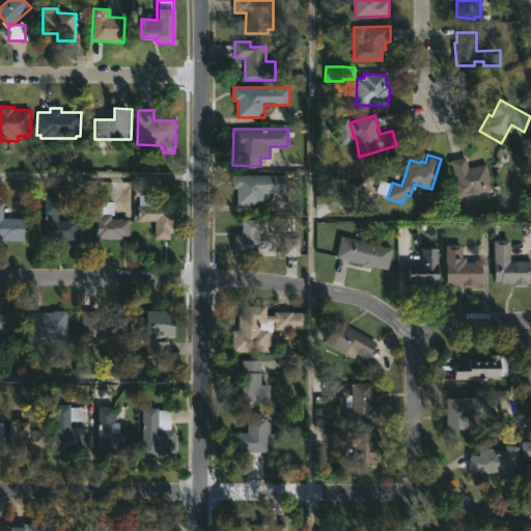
[(467,157),(469,168),(487,164),(494,189),(457,197),(454,183),(456,182),(451,160),(467,157)]
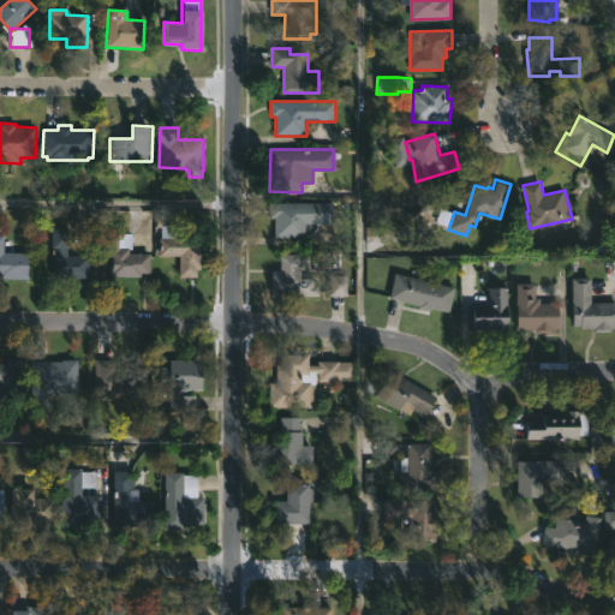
[(334,203),(334,224),(306,224),(306,238),(274,238),(274,218),(270,218),(270,203),(334,203)]
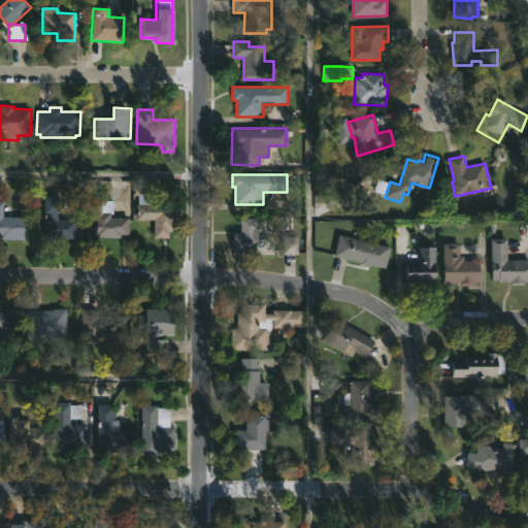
[(139,193),(139,194),(145,194),(145,191),(152,191),(152,204),(168,204),(168,207),(174,207),(174,213),(175,213),(175,231),(170,231),(170,238),(154,238),(155,220),(136,220),(138,194),(134,194),(134,188),(139,188),(139,193)]
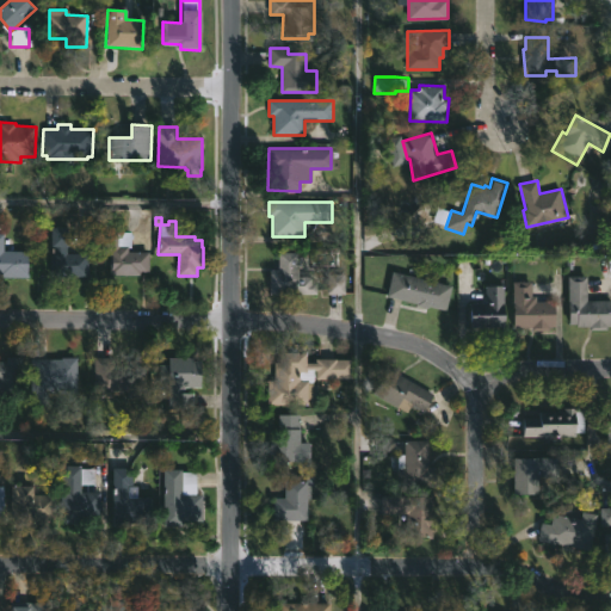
[(67,247),(67,253),(88,254),(88,277),(50,276),(51,228),(69,228),(69,247),(67,247)]
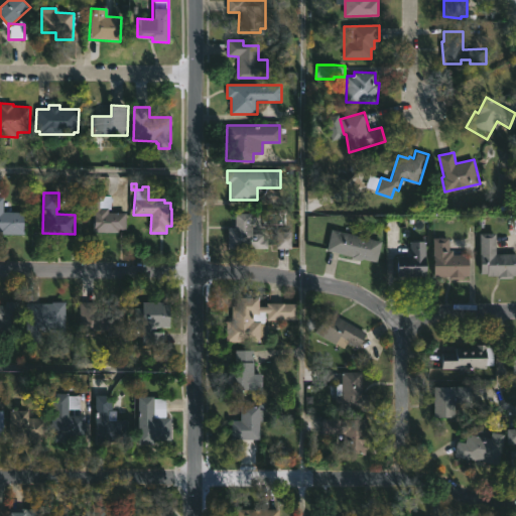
[(101,196),(107,197),(107,213),(126,213),(126,230),(121,230),(121,232),(116,232),(116,233),(95,233),(95,231),(93,231),(93,223),(95,223),(95,220),(94,220),(94,211),(89,211),(89,208),(84,208),(85,196),(101,196)]
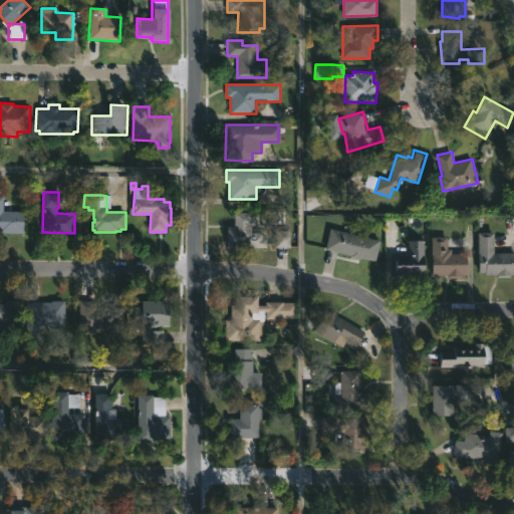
[(0,196),(3,196),(3,211),(25,212),(25,234),(1,233),(1,230),(0,230),(0,196)]
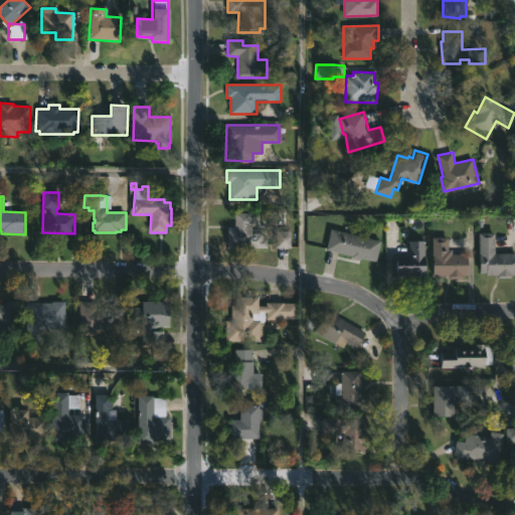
[(251,226),(251,233),(264,234),(264,239),(268,239),(268,248),(227,247),(227,226),(235,226),(235,213),(251,213),(251,226)]
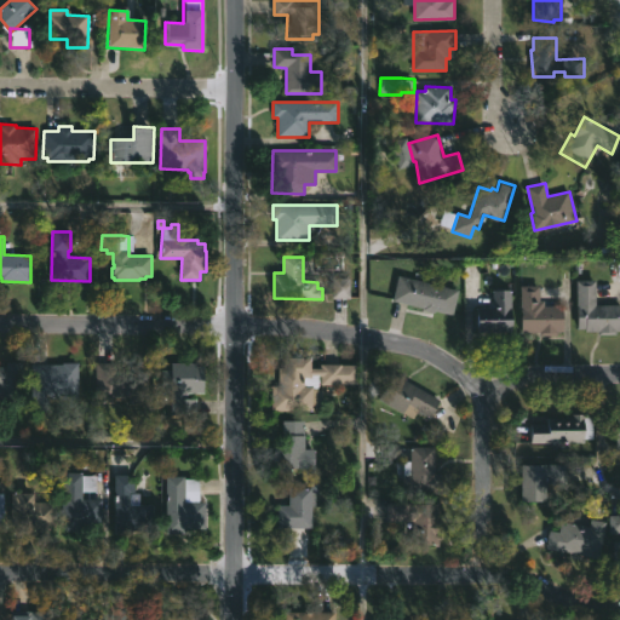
[(349,298),(348,276),(331,277),(332,299),(349,298)]
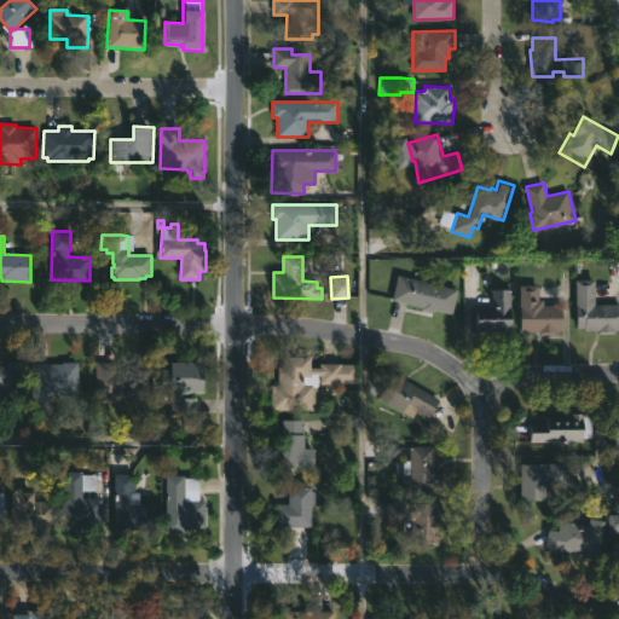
[(458,289),(453,314),(423,310),(423,307),(393,300),(399,276),(458,289)]
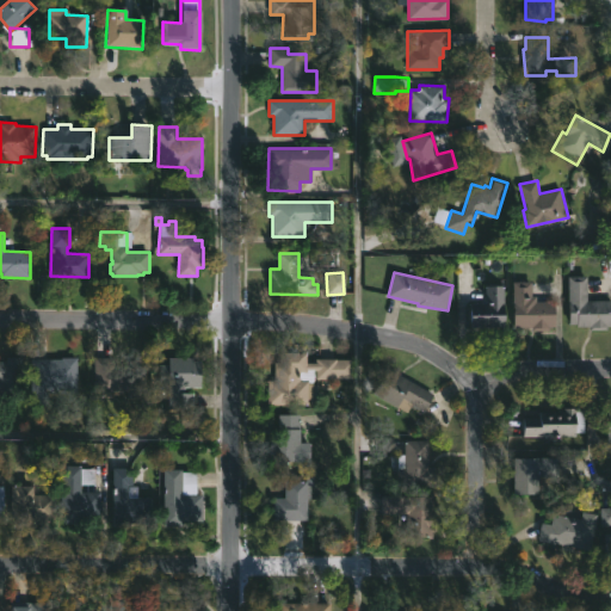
[(588,279),(587,301),(610,301),(610,327),(609,327),(609,331),(592,331),(592,327),(579,327),(579,325),(569,325),(569,276),(588,276),(588,279)]
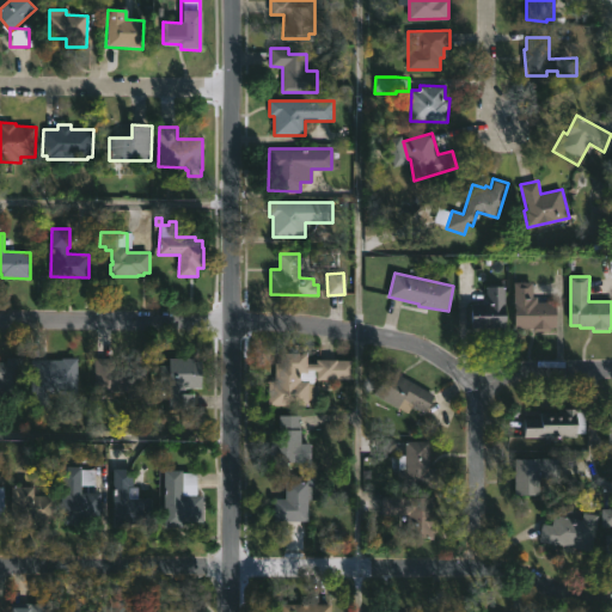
[(533,283),(533,297),(538,297),(538,303),(556,303),(557,326),(551,328),(551,331),(533,331),(533,328),(516,328),(514,282),(533,283)]
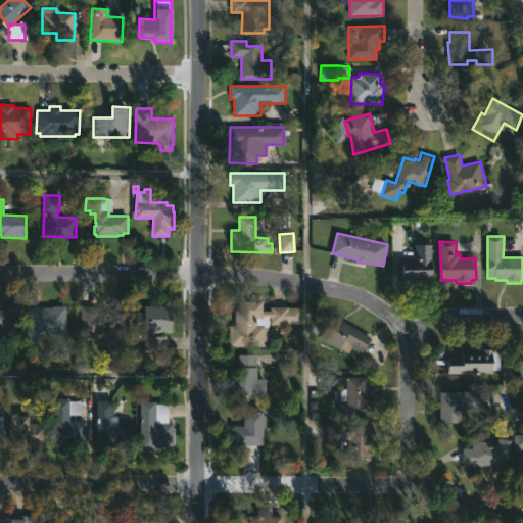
[(432,279),(403,279),(403,259),(417,259),(417,244),(432,244),(432,279)]
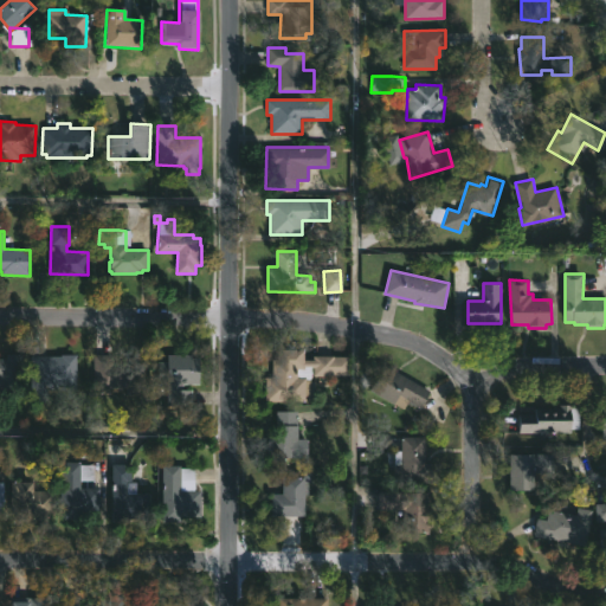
[(302,349),(302,360),(313,360),(313,355),(333,355),(333,375),(314,375),(314,403),(264,401),(265,376),(271,376),(271,359),(276,360),(276,349),(302,349)]
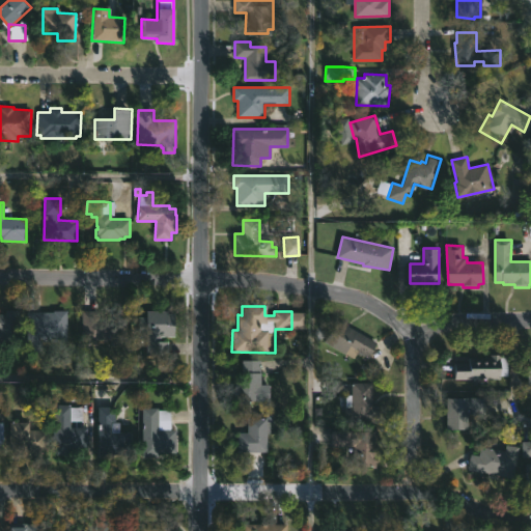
[(165,308),(165,311),(169,311),(169,337),(162,337),(162,341),(169,341),(169,353),(147,353),(147,337),(138,337),(138,317),(147,317),(147,308),(165,308)]
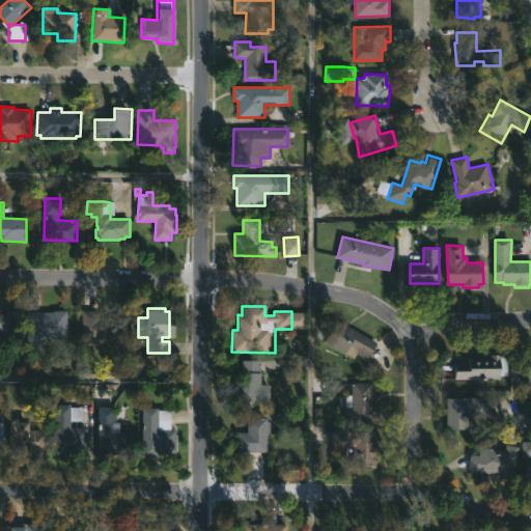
[(17,309),(16,348),(0,347),(0,312),(3,313),(3,309),(17,309)]
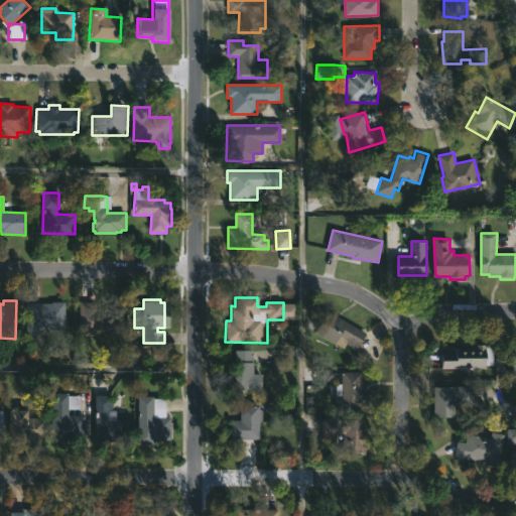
[(39,341),(25,341),(26,302),(65,301),(65,331),(39,331),(39,341)]
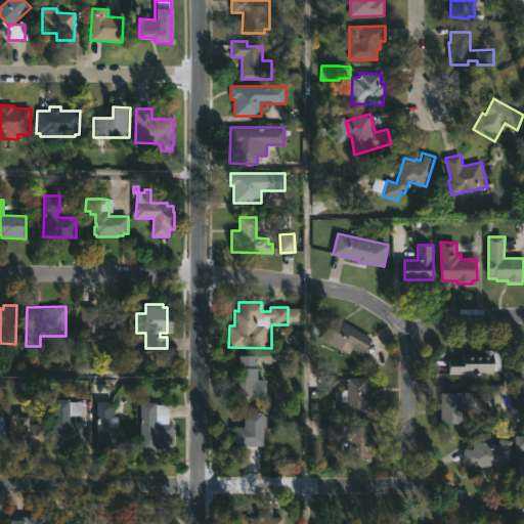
[(98,307),(98,314),(126,314),(126,342),(110,341),(110,337),(81,336),(81,306),(98,307)]
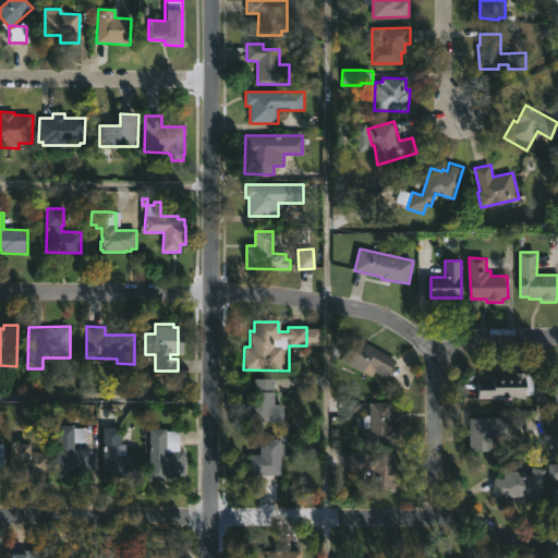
[(397,361),(388,376),(376,370),(372,377),(341,360),(349,348),(347,347),(353,336),(397,361)]
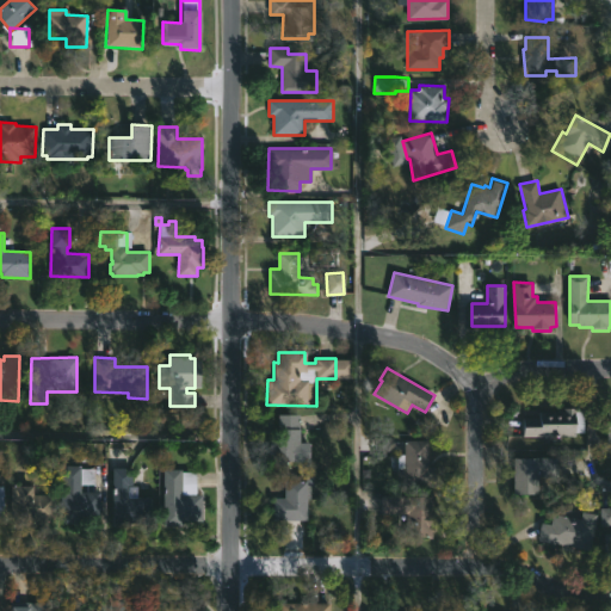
[(562,437),(523,437),(523,418),(541,418),(541,412),(560,412),(560,408),(576,408),(576,434),(562,434),(562,437)]
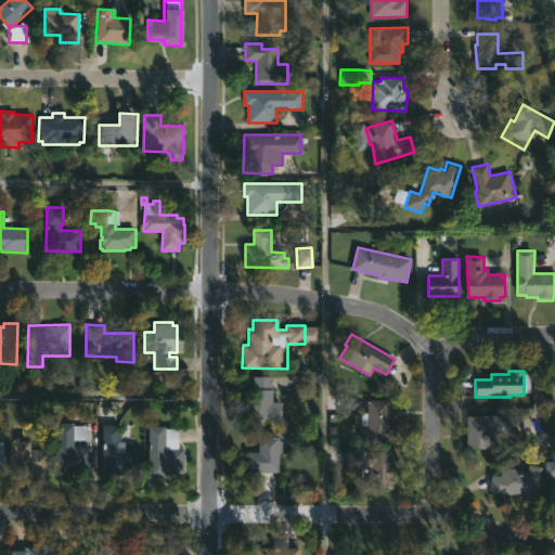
[(282,430),(244,429),(245,390),(253,390),(254,377),(272,377),(272,401),(282,401),(282,430)]
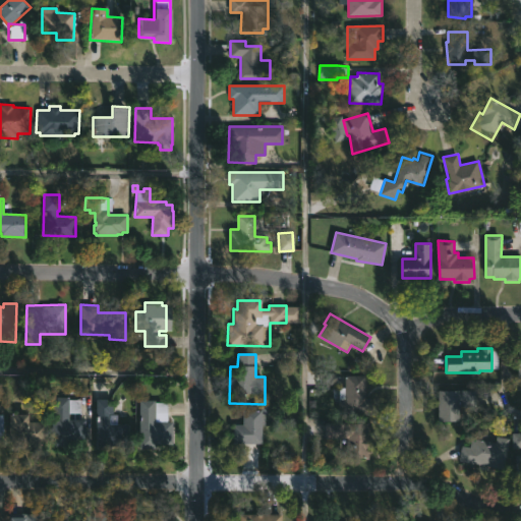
[(367,388),(367,398),(373,398),(372,415),(339,415),(340,388),(346,388),(346,375),(367,375),(367,388)]
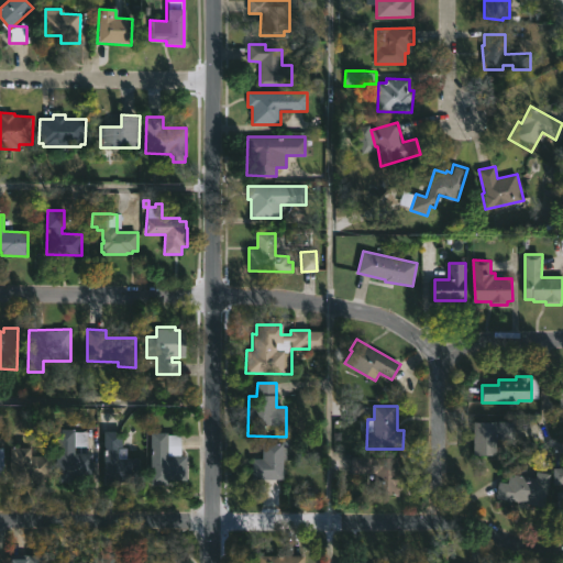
[(496,456),(472,456),(472,421),(517,420),(517,439),(496,439),(496,456)]
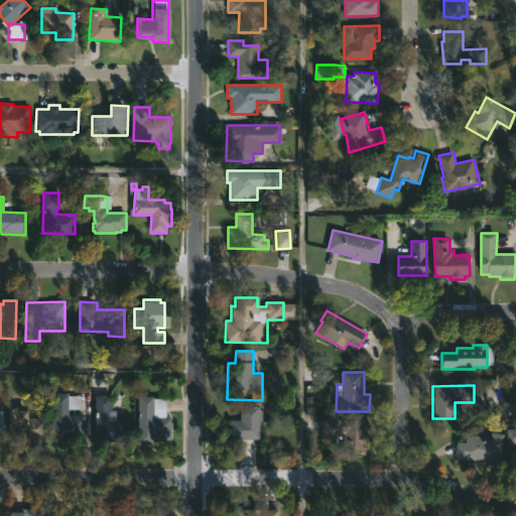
[(70,394),(70,396),(82,396),(81,409),(70,409),(70,416),(86,416),(86,432),(76,432),(76,437),(63,436),(63,432),(52,432),(53,394),(70,394)]
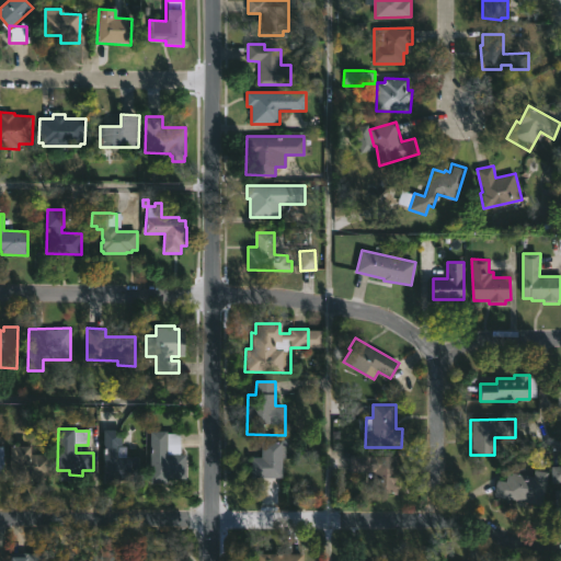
[(117,428),(117,451),(136,451),(137,480),(102,481),(100,430),(117,428)]
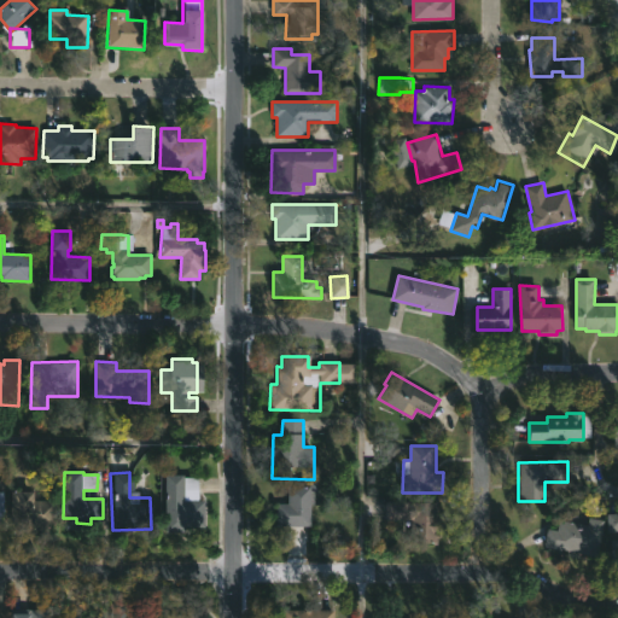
[(185,476),(185,477),(199,478),(199,489),(204,489),(204,501),(185,501),(185,507),(192,507),(192,517),(185,517),(185,532),(165,532),(165,476),(185,476)]
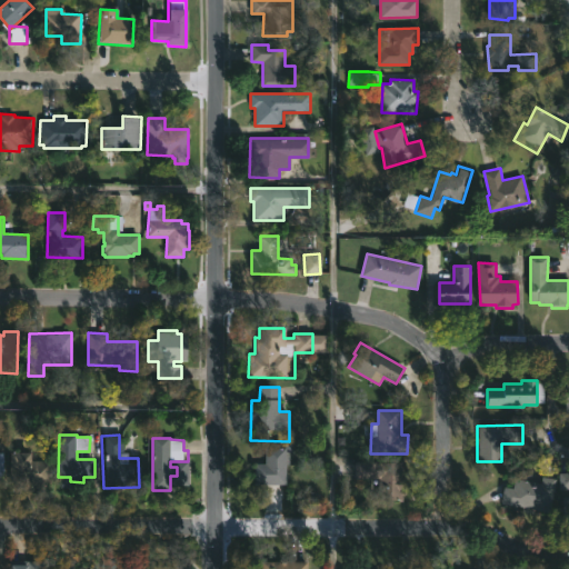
[(292,443),(292,452),(288,452),(286,503),(263,502),(263,492),(260,492),(260,485),(256,485),(256,465),(266,465),(267,448),(286,449),(286,442),(292,443)]
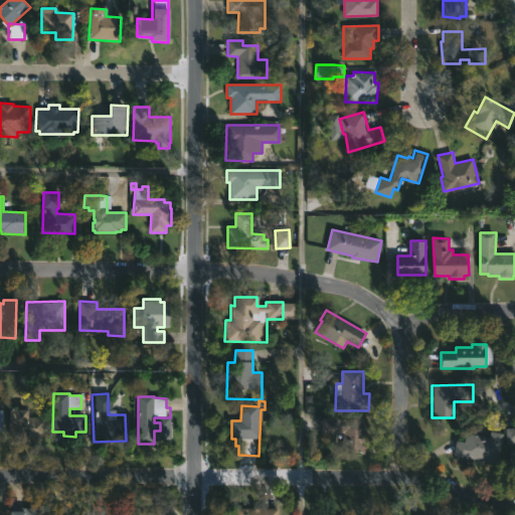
[(29,411),(29,417),(47,417),(47,438),(36,438),(36,443),(22,442),(22,438),(9,437),(10,409),(29,411)]
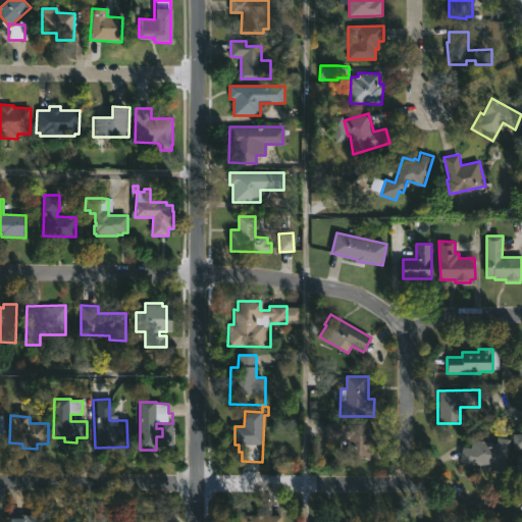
[(369,438),(369,458),(348,458),(348,439),(327,439),(327,424),(369,424),(369,438)]
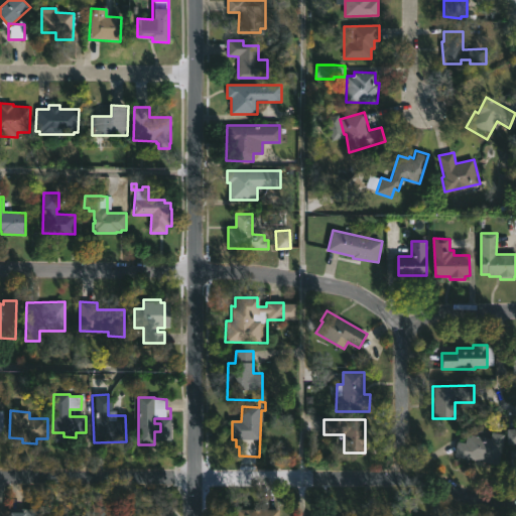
[(515,443),(515,429),(505,429),(506,444),(515,443)]
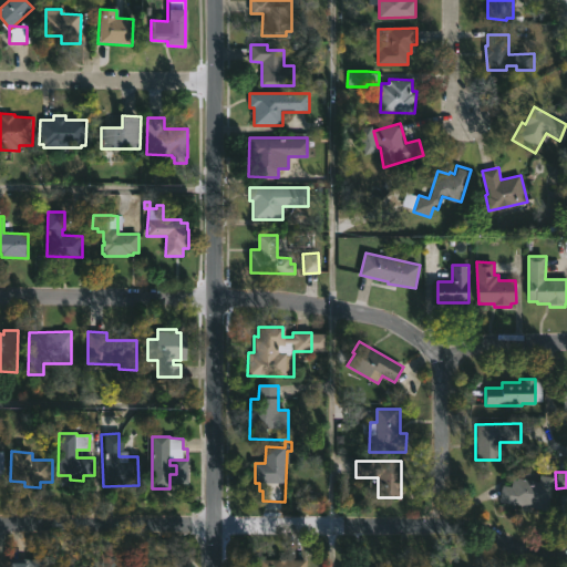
[(555,477),(547,511),(531,507),(536,481),(538,482),(540,475),(555,477)]
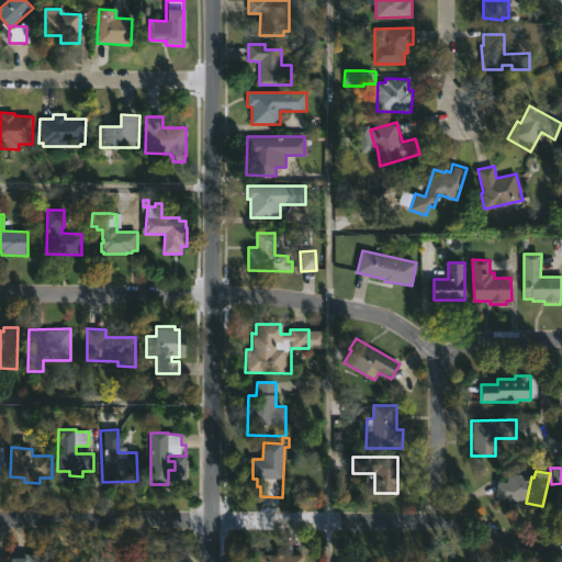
[(527,476),(523,502),(495,497),(498,481),(507,483),(509,473),(527,476)]
